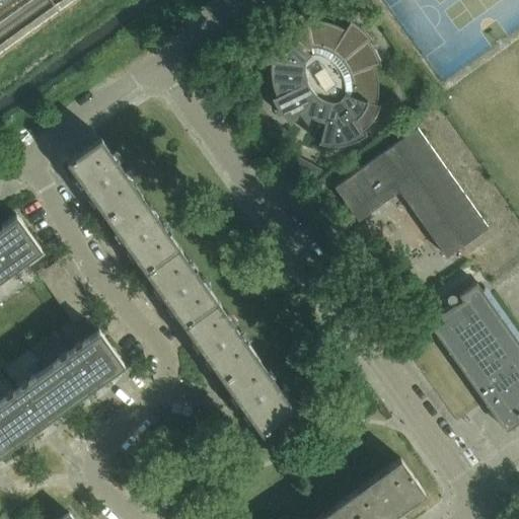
[(318,141),(318,142),(324,144),(331,145),(338,145),(344,144),(350,142),(355,140),(361,137),(366,134),(366,133),(365,133),(363,130),(366,128),(369,125),(371,122),(374,119),(376,116),(378,112),(379,107),(381,104),(379,103),(379,105),(377,104),(378,99),(378,95),(379,90),(378,85),(378,81),(377,76),(376,70),(375,66),(380,64),(380,65),(381,65),(379,59),(376,52),(372,46),(368,41),(370,39),(371,40),(371,38),(367,32),(362,28),(356,23),(350,19),(349,22),(346,29),(342,27),(337,25),(332,23),(327,22),(322,21),(318,20),(313,20),(308,21),(306,13),(308,13),(307,12),(303,12),(299,14),(295,15),(292,16),(288,18),(285,20),(282,22),(278,26),(279,27),(280,26),(283,29),(280,32),(279,31),(276,34),(274,39),(272,43),(270,47),(268,51),(267,55),(266,59),(266,63),(267,63),(267,62),(271,63),(271,66),(271,71),(271,74),(272,79),(273,84),(274,88),(275,92),(277,96),(273,97),(273,96),(272,97),(276,104),(280,110),(285,117),(287,120),(291,124),(292,123),(291,122),(301,110),(308,116),(316,120),(324,123),(319,141),(318,141)]
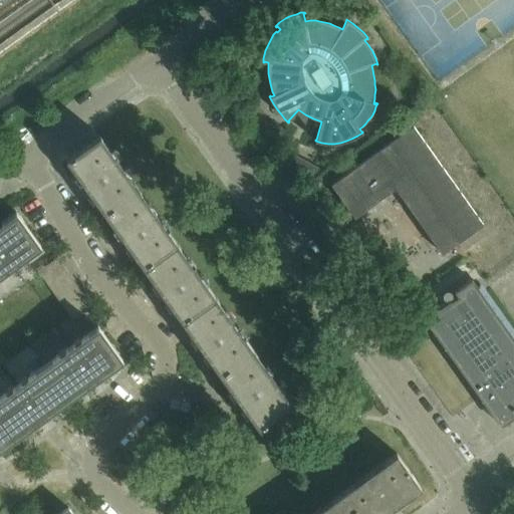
[(331,184),(354,218),(396,189),(442,254),(483,225),(413,125),(331,184)]
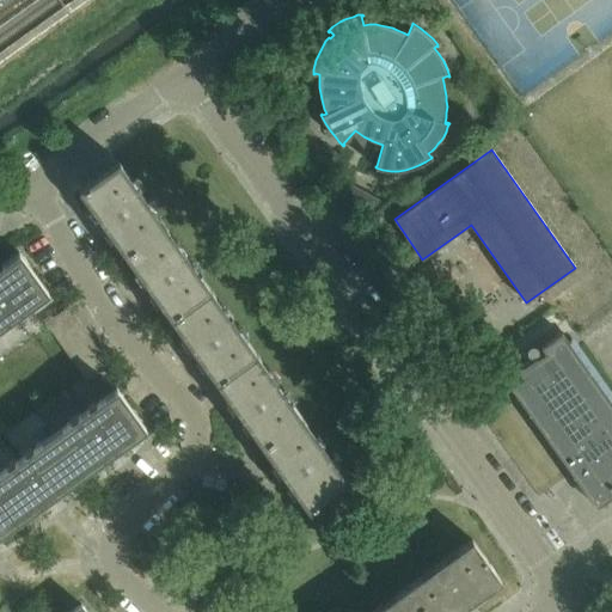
[(101,218),(127,255),(165,226),(120,161),(80,189),(101,218)]
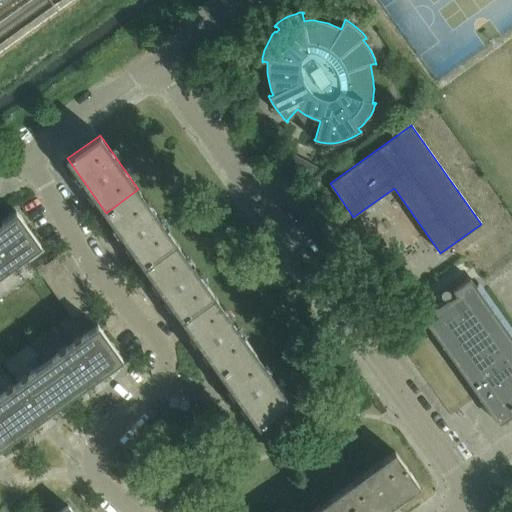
[(289,164),(287,167),(311,181),(318,169),(302,160),(289,164)]
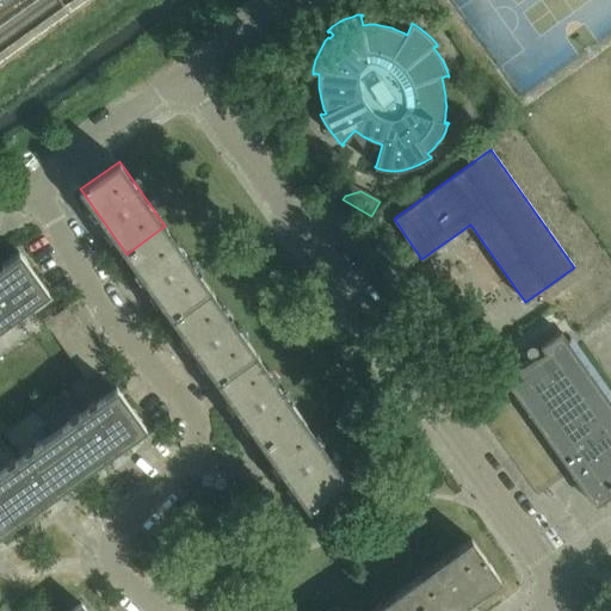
[(165,226),(127,254),(172,318),(211,290),(165,226)]
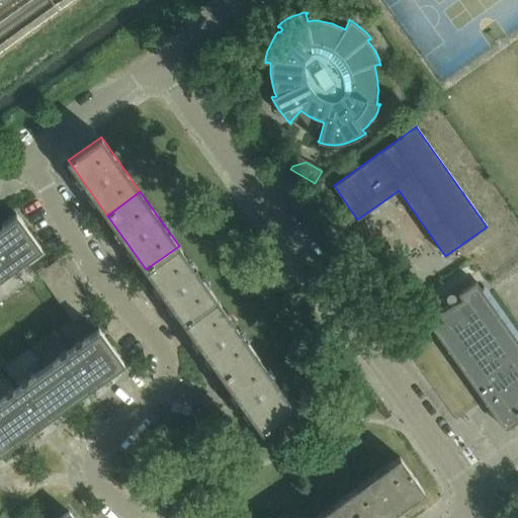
[(0,276),(40,248),(16,214),(0,227),(0,276)]
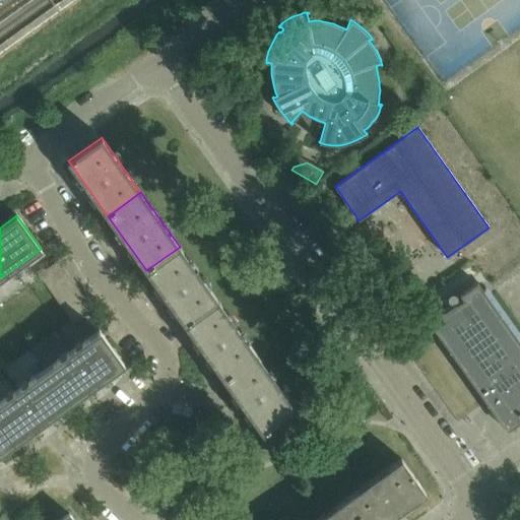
[(146,270),(185,325),(218,301),(180,247),(146,270)]
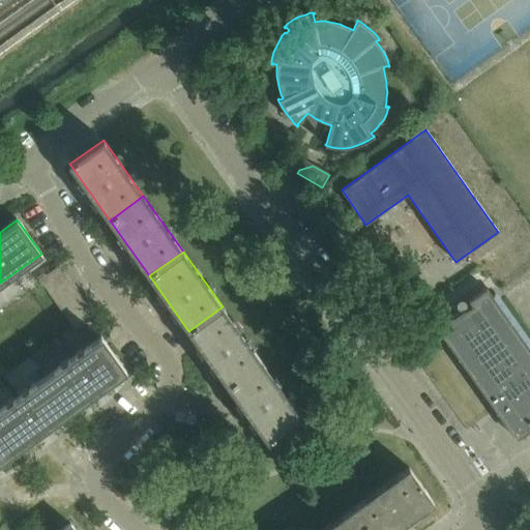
[(501,415),(518,439),(529,430),(529,349),(487,288),(468,301),(471,305),(465,310),(437,328),(500,416),(501,415)]
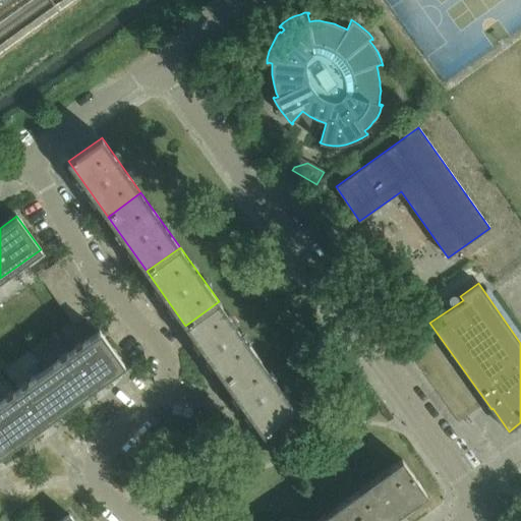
[(87,301),(66,316),(73,326),(95,310),(94,309),(93,309),(87,301)]
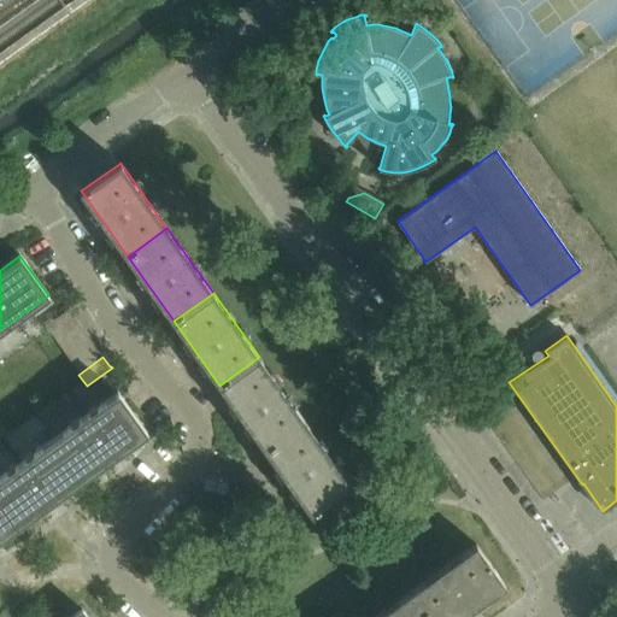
[(219,386),(266,450),(305,422),(259,357),(219,386)]
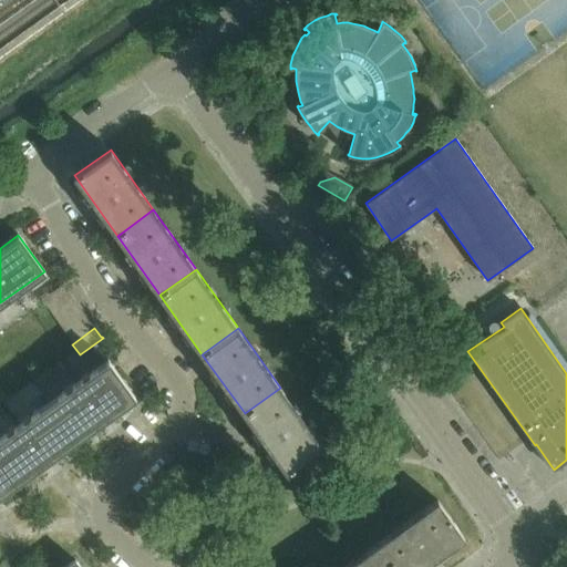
[(49,403),(74,440),(100,422),(101,423),(110,418),(109,415),(134,397),(109,360),(49,403)]
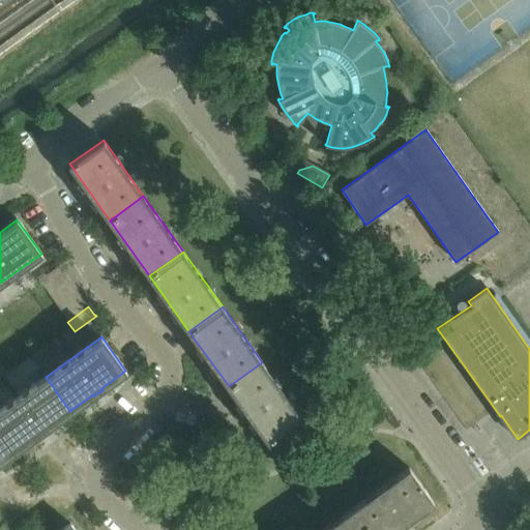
[(262,362),(229,386),(251,417),(268,442),(302,418),(262,362)]
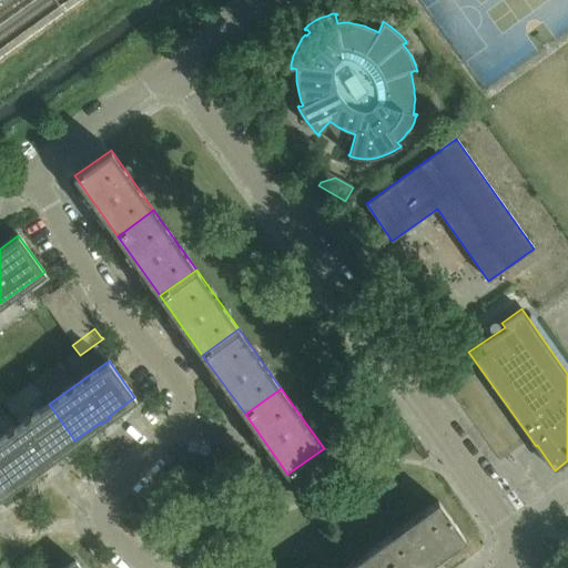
[(0,439),(0,460),(16,483),(41,465),(42,466),(51,460),(49,458),(74,440),(49,404),(0,439)]
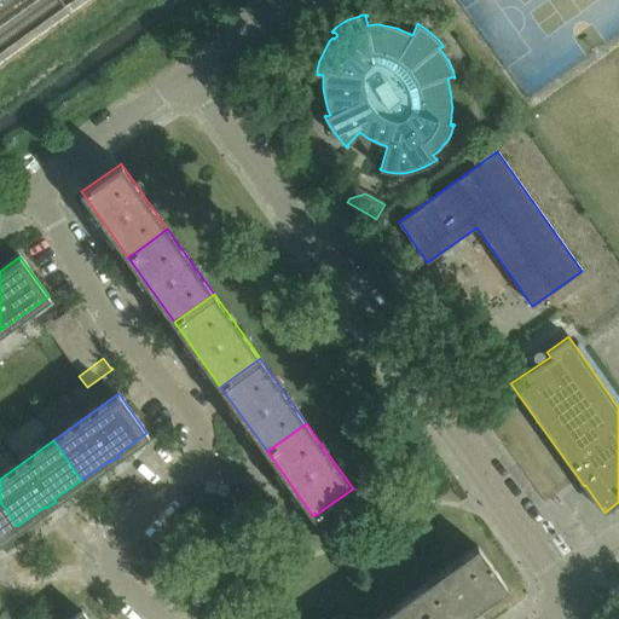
[(0,538),(17,526),(0,502),(0,538)]
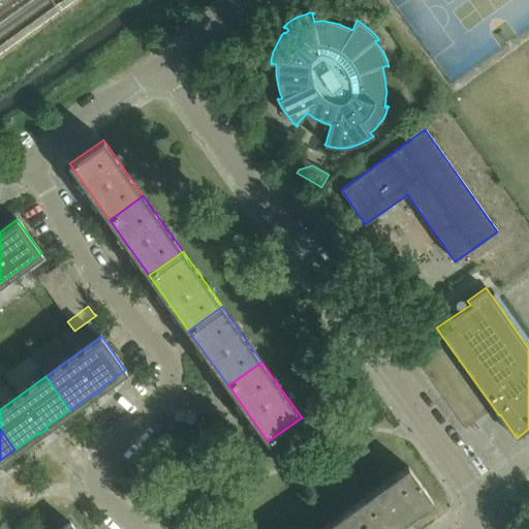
[(353,506),(369,528),(392,528),(433,500),(408,466),(353,506)]
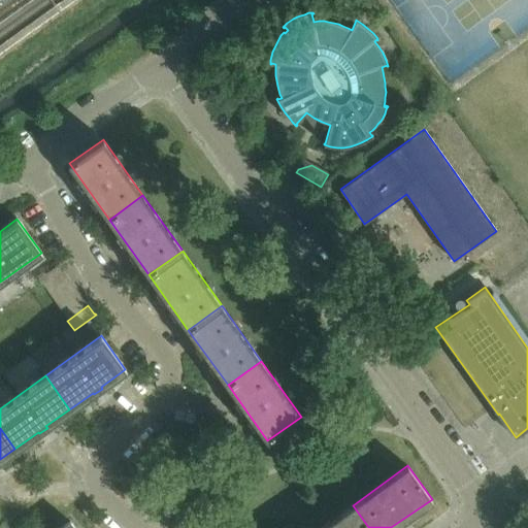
[(368,527),(353,505),(320,527),(368,527)]
